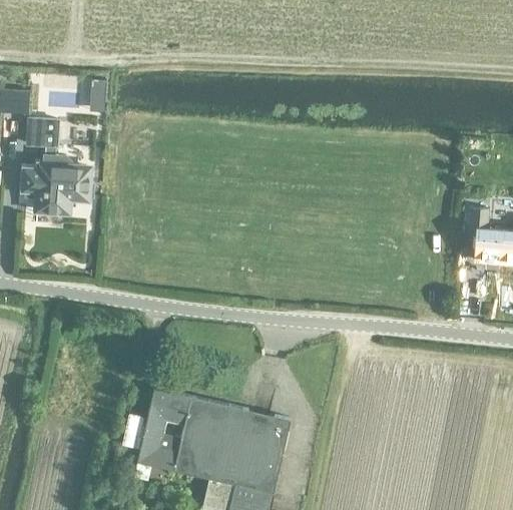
[(36,211),(68,213),(69,199),(87,200),(87,197),(92,197),(93,184),(88,183),(89,168),(71,167),(71,163),(66,157),(55,156),(56,147),(58,121),(28,119),(26,145),(45,146),(44,155),(43,165),(39,165),(39,171),(25,170),(23,190),(37,191),(36,211)]
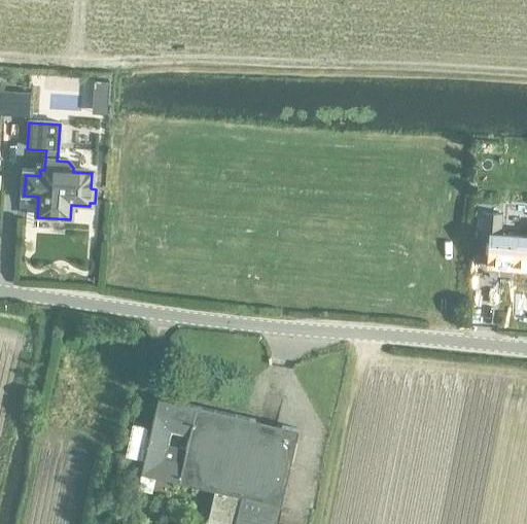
[(488,269),(496,270),(505,271),(505,269),(526,270),(526,238),(499,236),(501,217),(480,215),(478,241),(490,242),(488,269)]
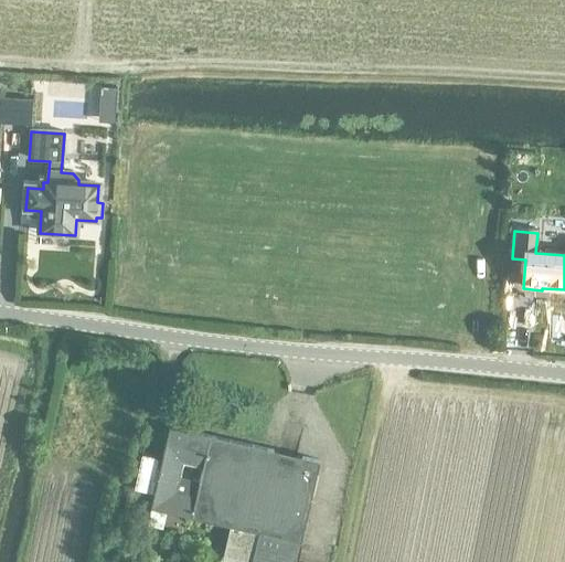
[(163,530),(167,513),(226,527),(244,446),(169,428),(150,510),(147,527),(163,530)]
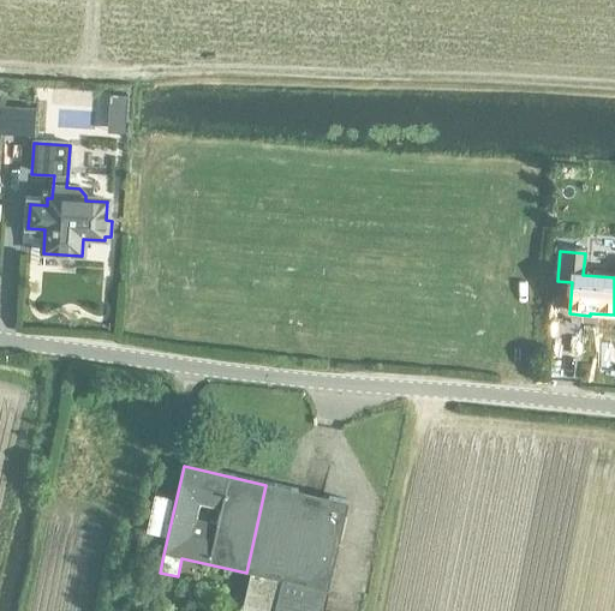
[(323,610),(348,503),(266,485),(246,573),(250,574),(242,610),(323,610)]
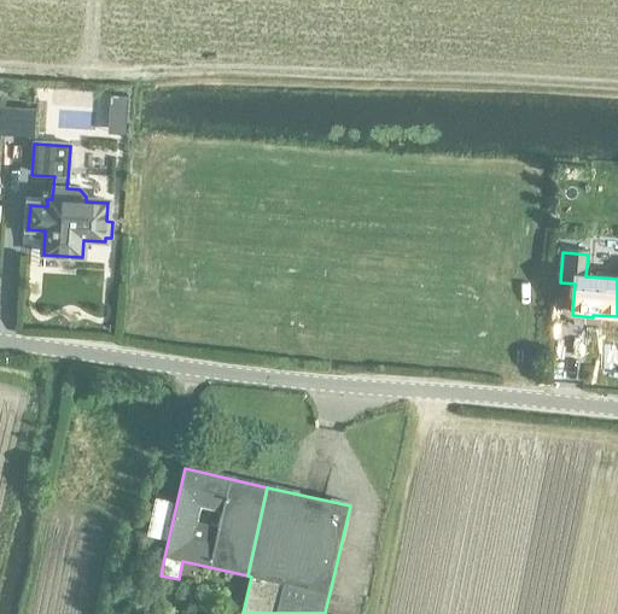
[(158,496),(150,532),(167,537),(175,501),(158,496)]
